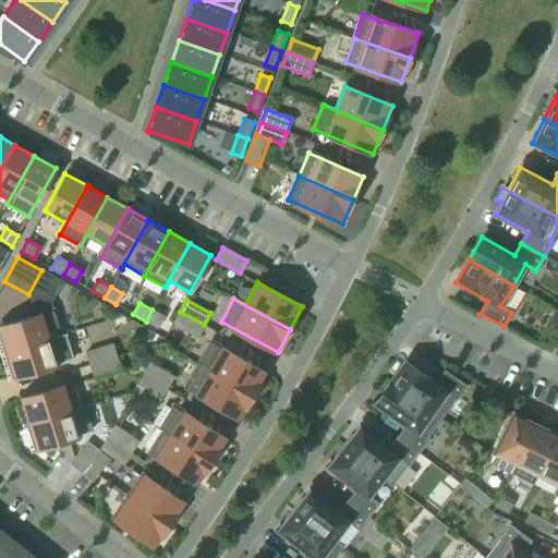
[(157,328),(164,316),(152,310),(146,322),(157,328)]
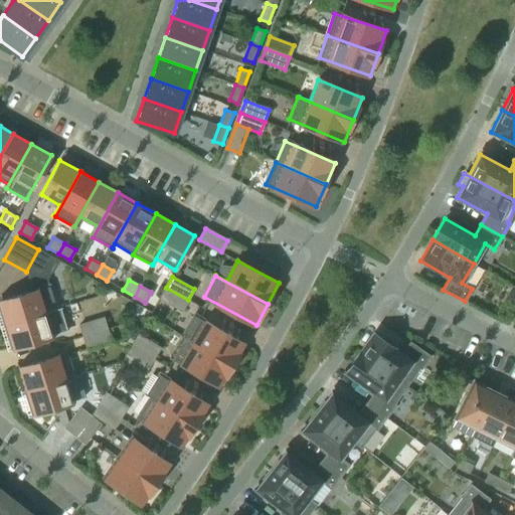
[(56,310),(49,287),(0,301),(0,307),(5,325),(56,310)]
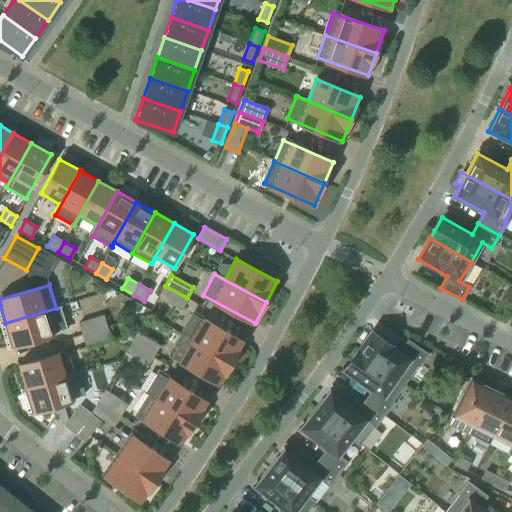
[(187,298),(165,286),(158,297),(180,309),(187,298)]
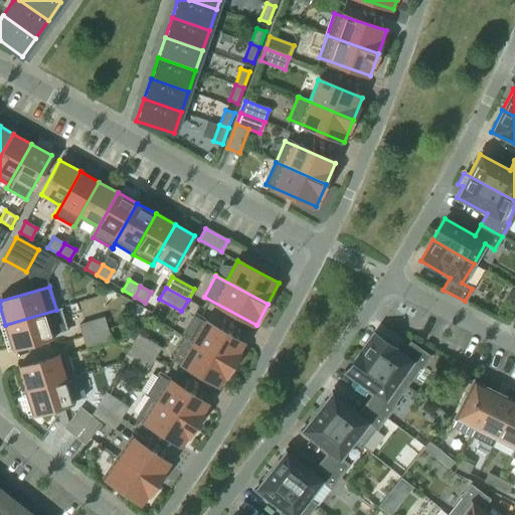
[(51,335),(45,314),(56,310),(5,325),(12,347),(51,335)]
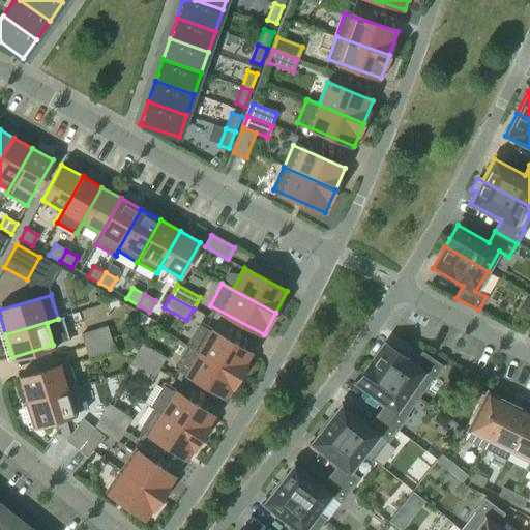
[(252,355),(199,324),(186,346),(239,377),(252,355)]
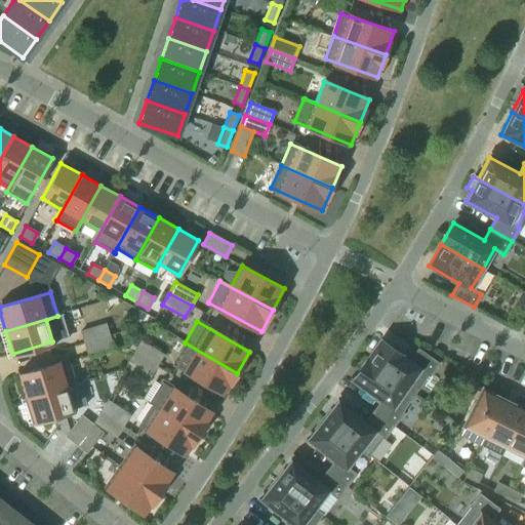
[(109,336),(105,324),(80,331),(84,345),(109,336)]
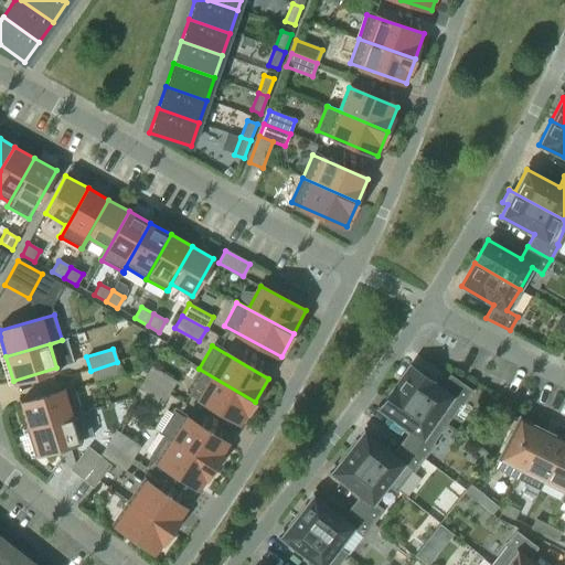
[(121,375),(117,362),(91,371),(95,383),(121,375)]
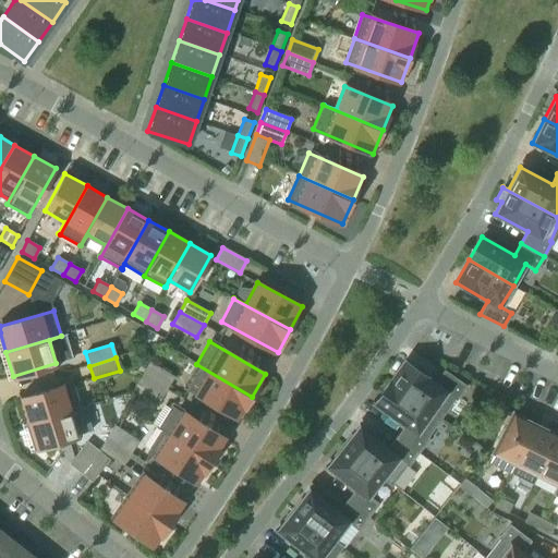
[(456,399),(465,386),(444,371),(436,383),(405,361),(390,383),(440,419),(455,398),(456,399)]
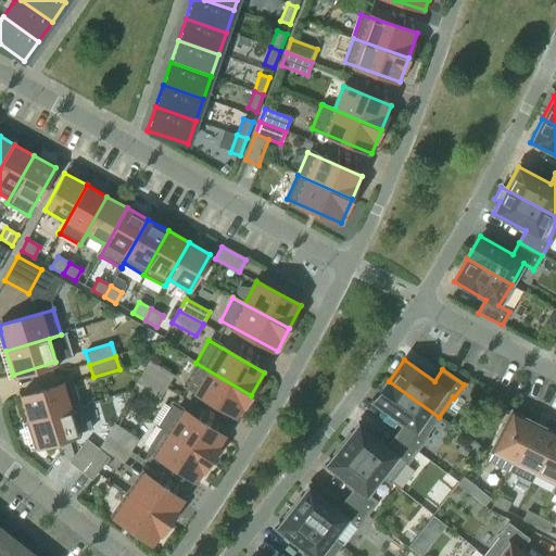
[(173,376),(149,362),(142,373),(166,387),(173,376)]
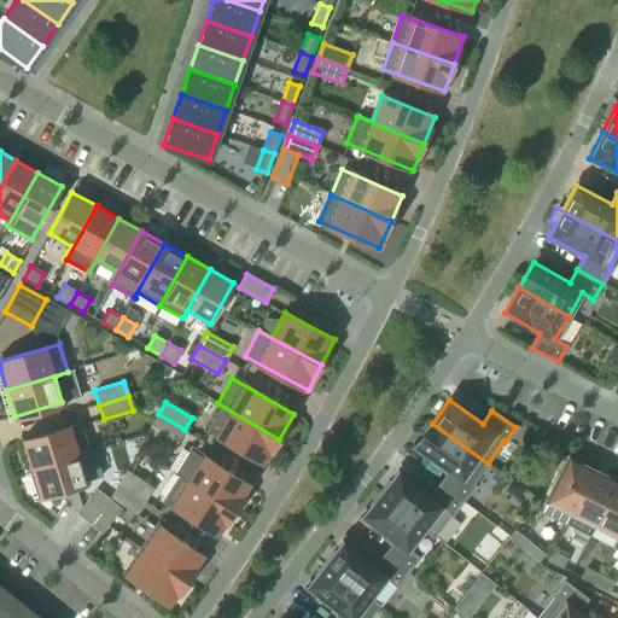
[(279,439),(217,403),(222,407),(208,430),(264,464),(279,439)]
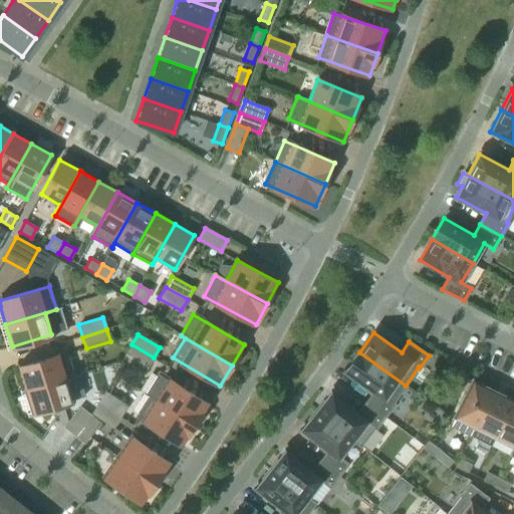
[(154,357),(132,344),(124,355),(147,368),(154,357)]
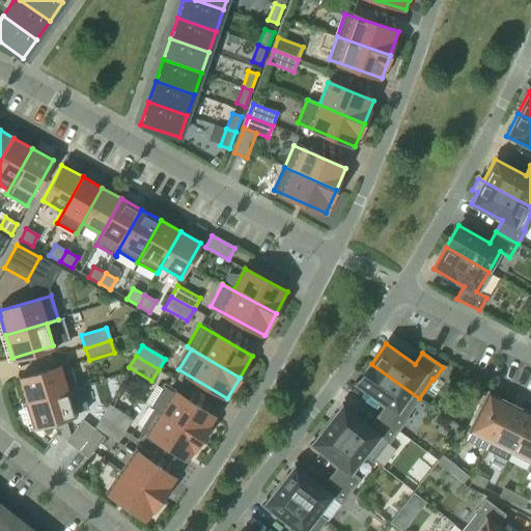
[(76,387),(68,364),(20,380),(27,402),(67,390),(66,390),(76,387)]
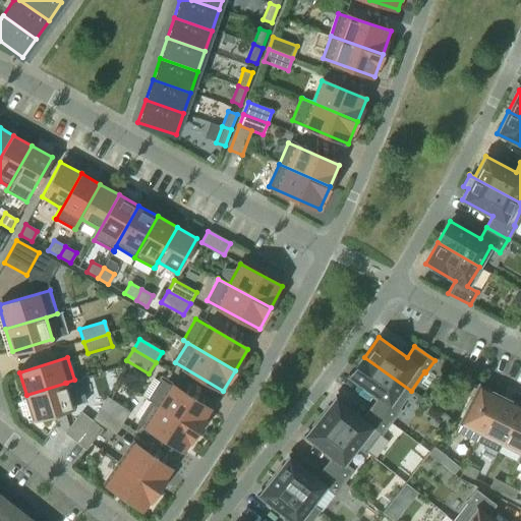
[(411,391),(364,357),(350,378),(379,397),(370,408),(390,422),(400,410),(398,409),(411,391)]
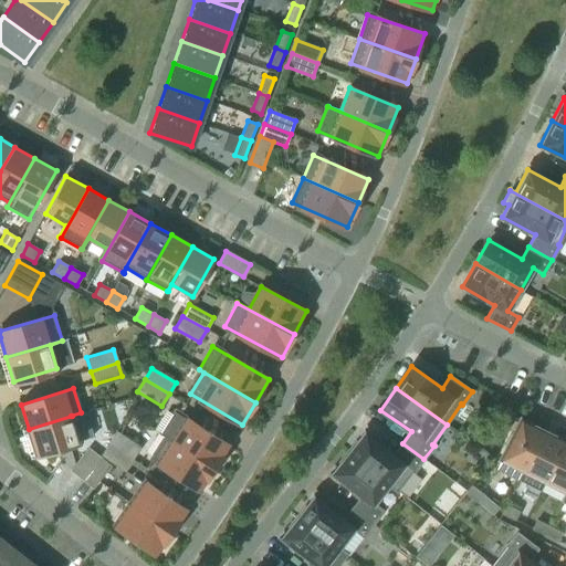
[(229,447),(174,411),(160,433),(216,469),(229,447)]
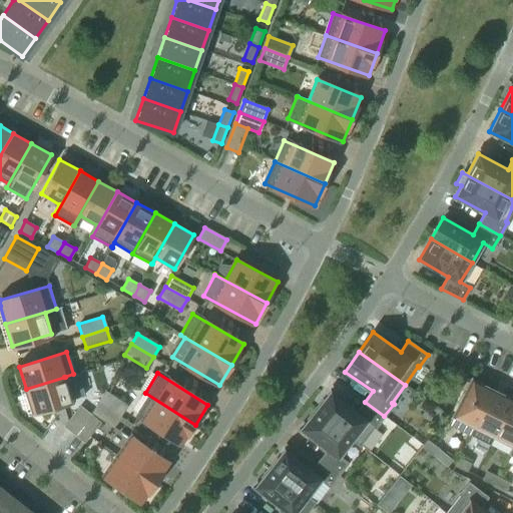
[(72,400),(65,378),(26,390),(33,412),(72,400)]
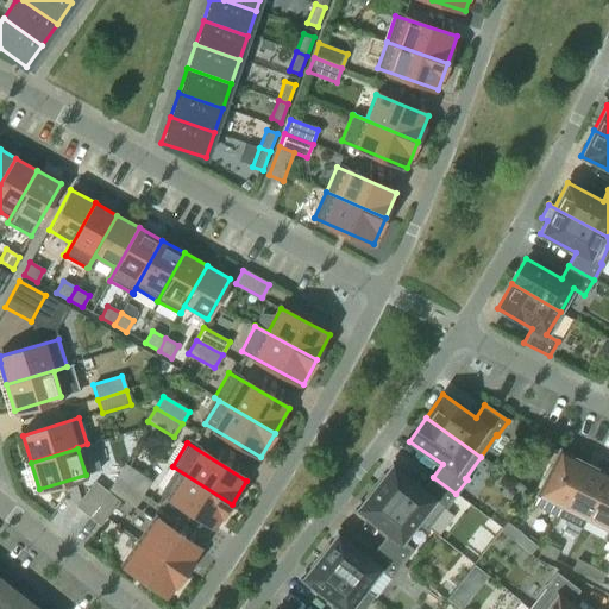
[(558,516),(584,464),(560,452),(534,504),(558,516)]
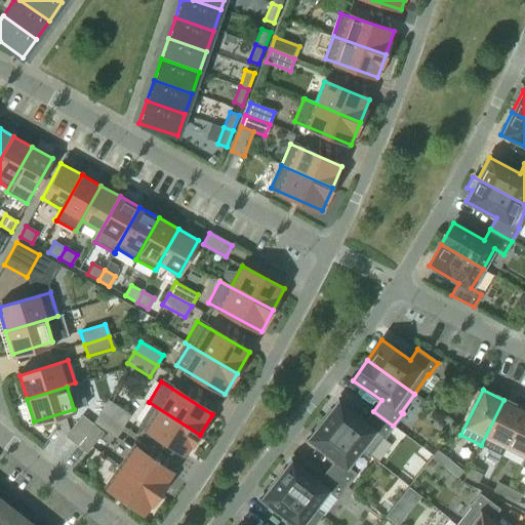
[(384,438),(393,426),(373,411),(365,421),(337,400),(322,419),(368,455),(382,437),(384,438)]
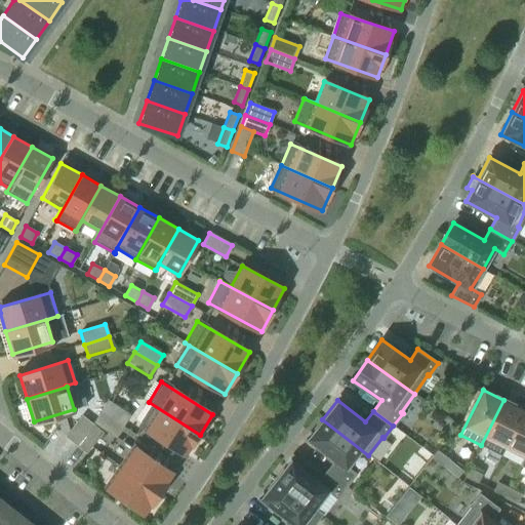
[(506,446),(523,410),(503,400),(481,445),(482,446),(486,437),(506,446)]
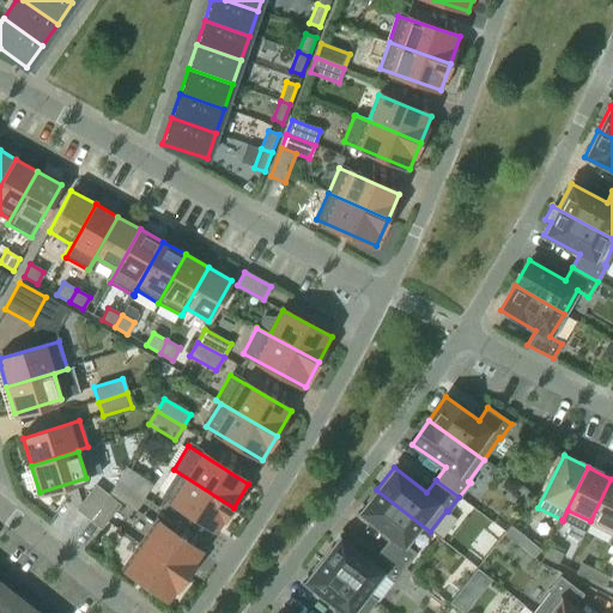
[(151,485),(126,468),(117,481),(143,498),(151,485)]
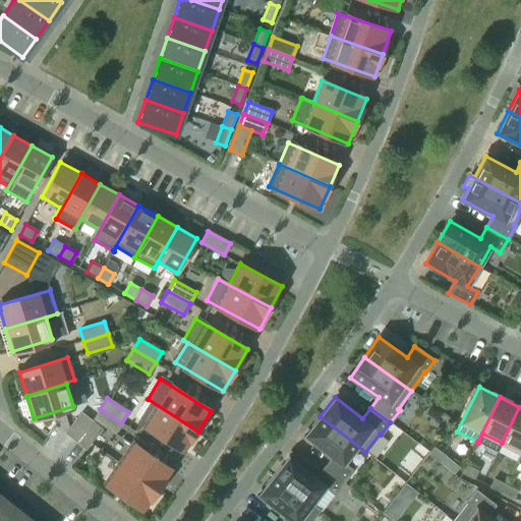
[(198,431),(148,399),(147,399),(151,402),(138,421),(185,452),(198,431)]
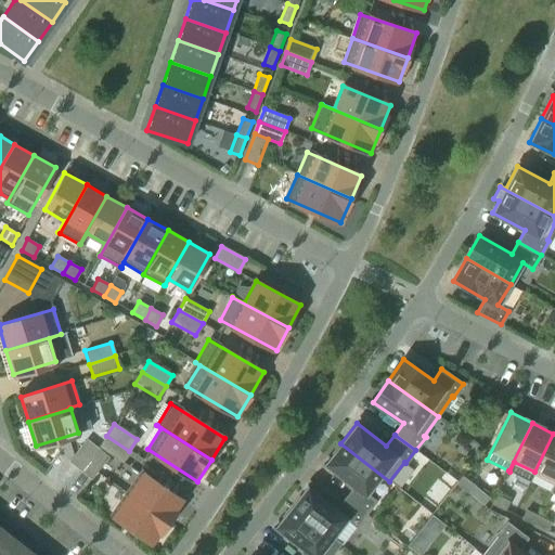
[(554,482),(554,481),(554,434),(553,434),(534,472),(554,482)]
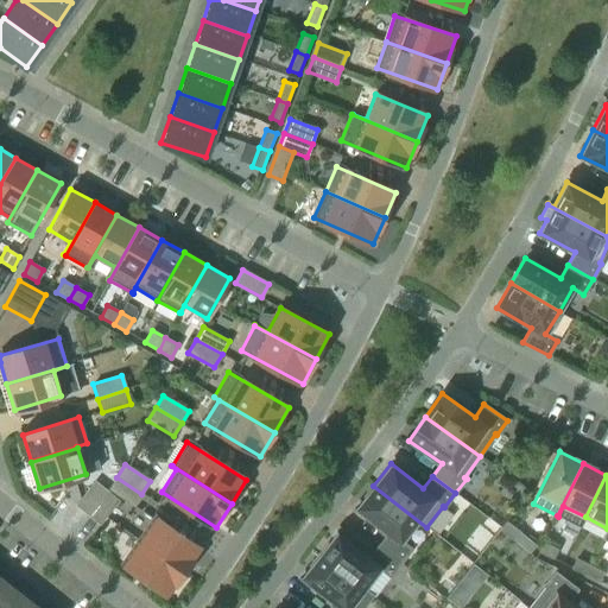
[(141,494),(116,477),(108,489),(133,506),(141,494)]
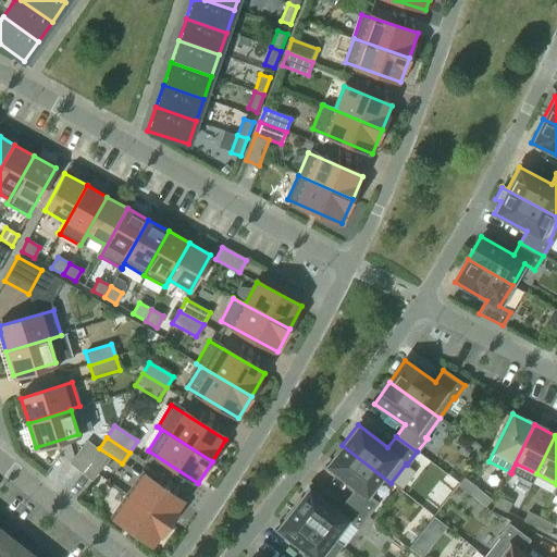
[(81,471),(98,450),(87,442),(70,462),(81,471)]
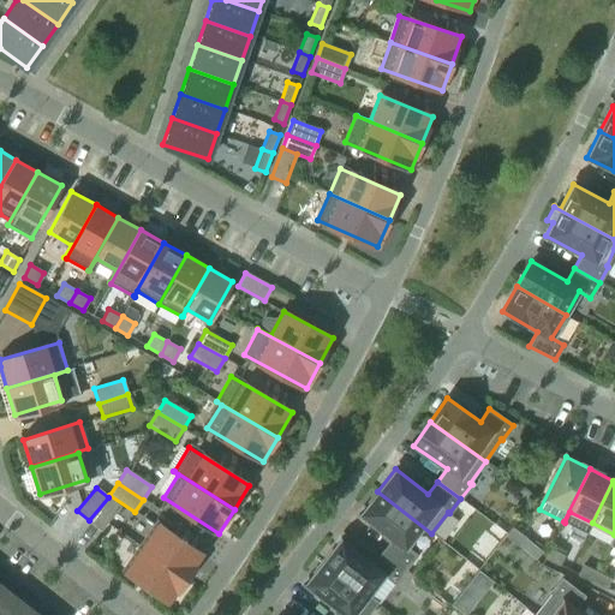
[(431,533),(377,491),(359,514),(393,539),(382,551),(405,569),(416,556),(406,547),(422,526),(430,533),(431,533)]
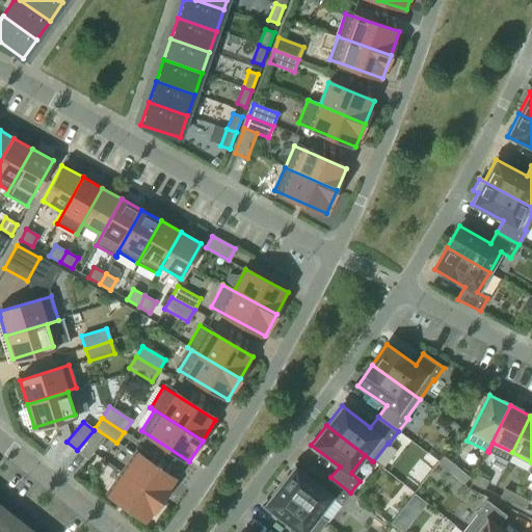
[(87,458),(103,437),(94,430),(77,450),(87,458)]
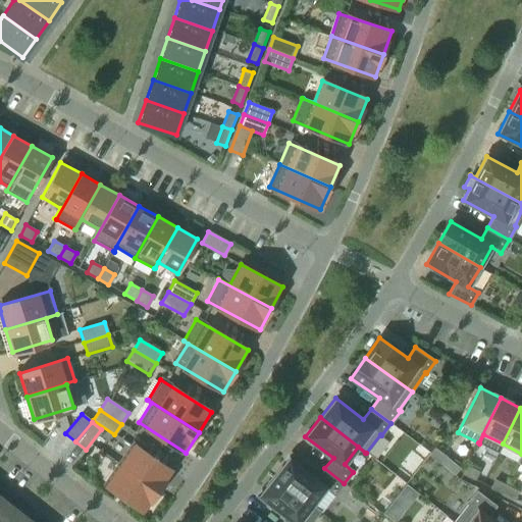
[(172,472),(133,445),(119,464),(159,491),(172,472)]
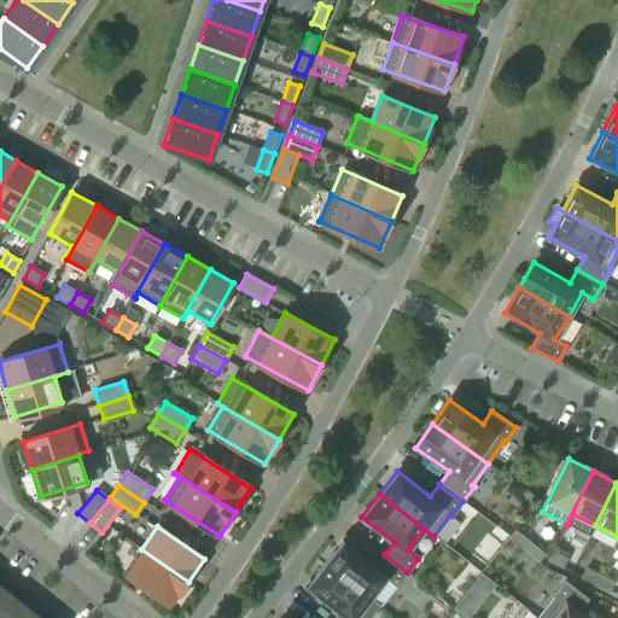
[(526,540),(514,530),(508,538),(520,548),(526,540)]
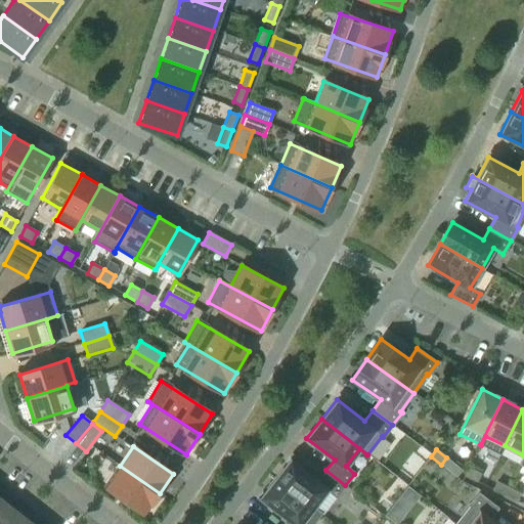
[(336,497),(345,485),(325,470),(317,480),(290,459),(274,478),(320,514),(313,508),(326,490),(336,497)]
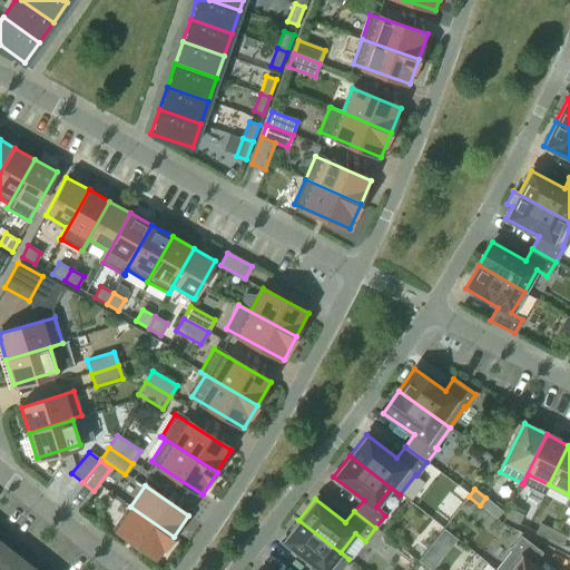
[(174,537),(130,507),(115,529),(158,559),(174,537)]
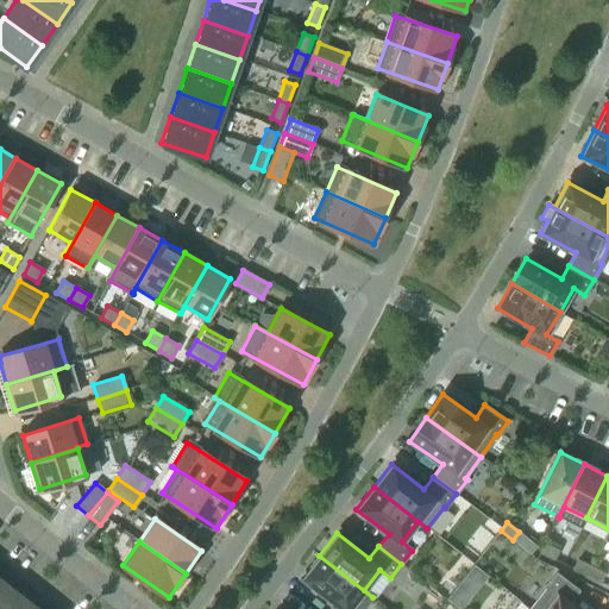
[(553,559),(558,550),(545,544),(540,552),(553,559)]
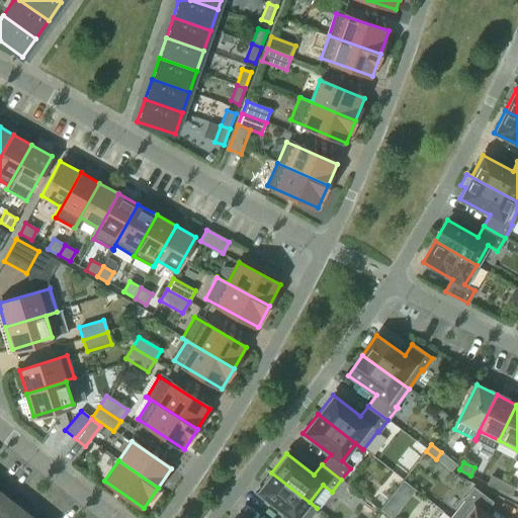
[(309,517),(317,508),(271,472),(256,492),(284,513),(279,517),(309,517)]
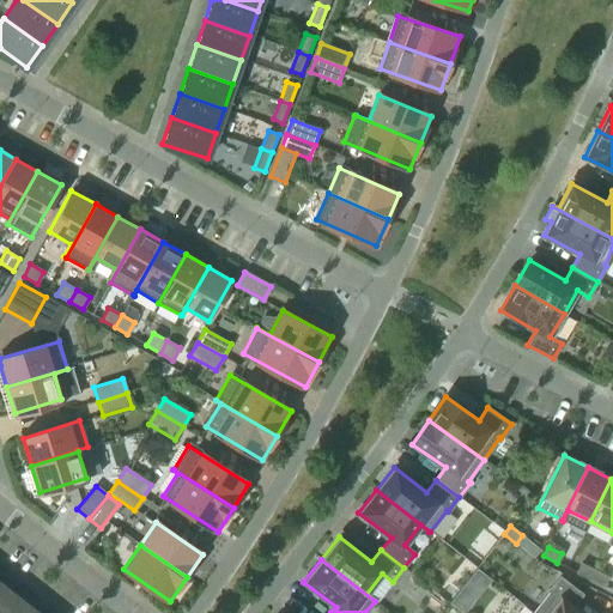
[(589,580),(594,570),(581,563),(576,572),(589,580)]
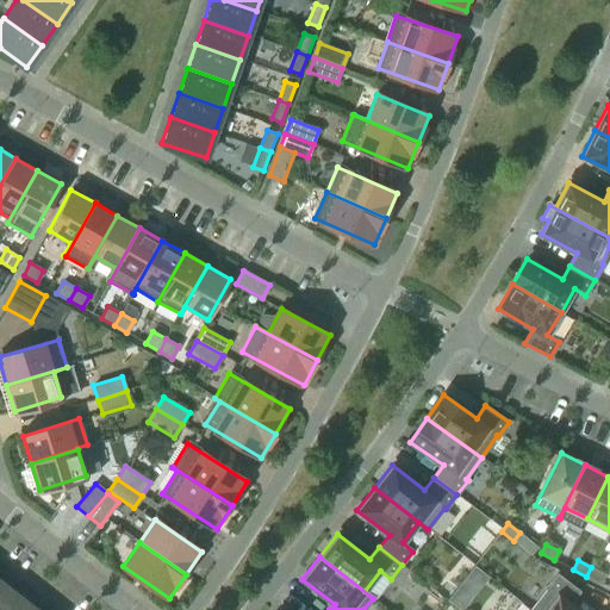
[(601,583),(605,574),(591,567),(586,577),(601,583)]
